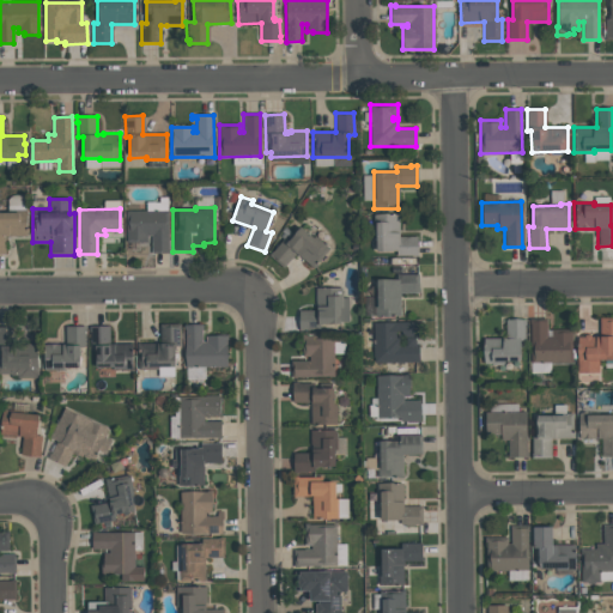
[(126,243),(126,211),(168,210),(169,254),(152,254),(151,235),(146,235),(147,243),(126,243)]
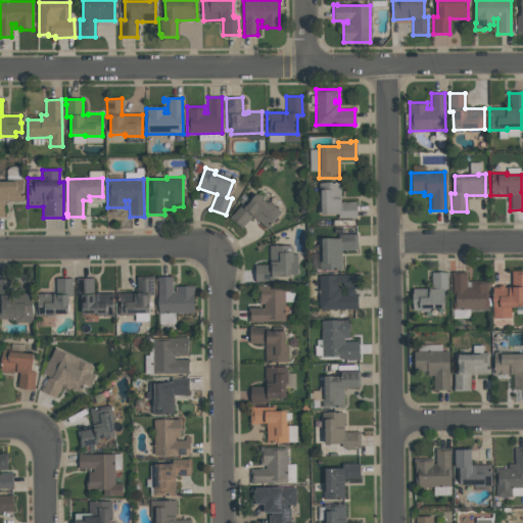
[(22,201),(3,202),(3,217),(0,217),(0,182),(14,182),(14,180),(22,180),(22,201)]
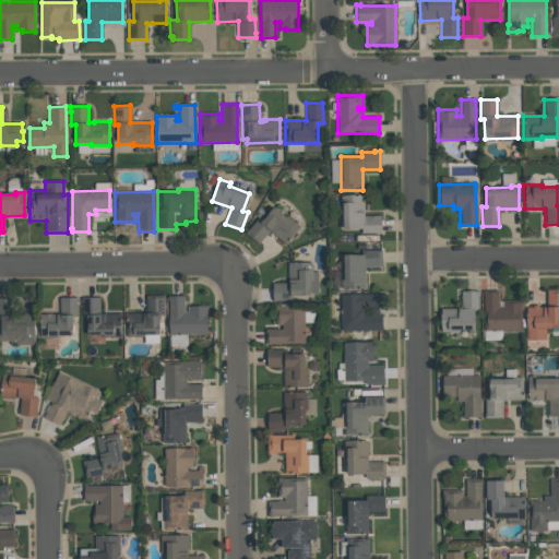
[(380,233),(361,234),(361,228),(342,229),(341,214),(340,214),(340,195),(364,195),(364,215),(380,215),(380,233)]
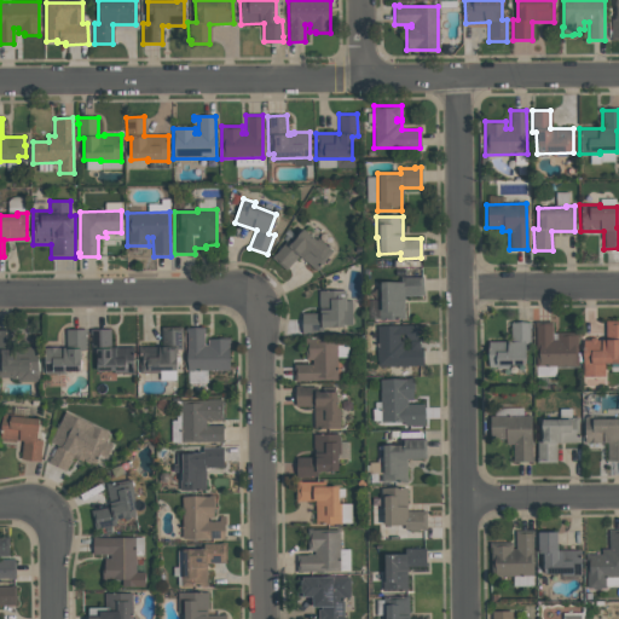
[(316,271),(298,256),(285,271),(270,258),(273,254),(275,254),(285,241),(289,244),(301,229),(319,244),(320,242),(331,252),(316,271)]
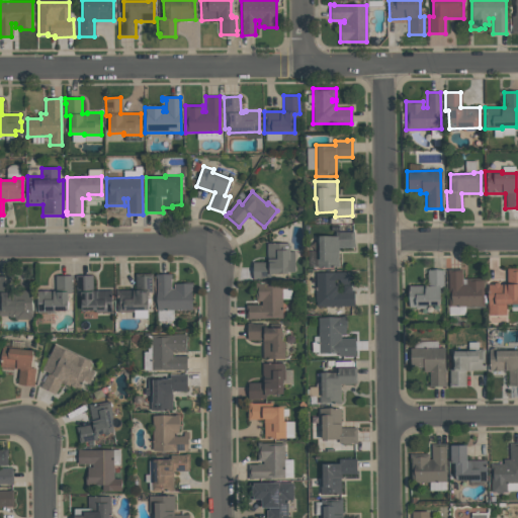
[(316,268),(316,251),(318,251),(317,237),(334,237),(334,232),(353,232),(353,248),(338,248),(338,268),(316,268)]
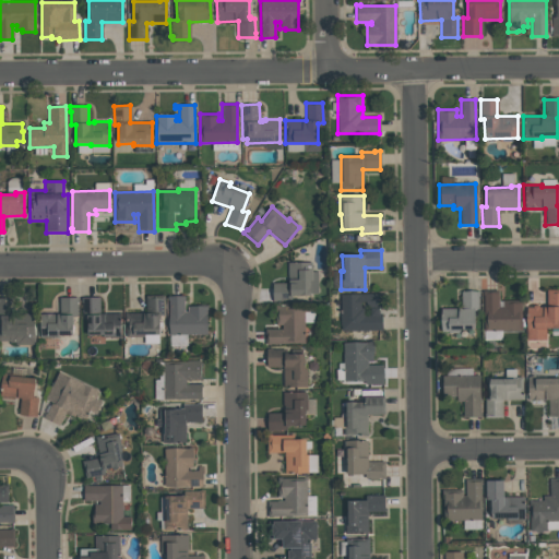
[(311,263),(311,272),(317,272),(317,294),(310,294),(310,296),(289,296),(290,300),(273,300),(272,284),(288,284),(287,263),(311,263)]
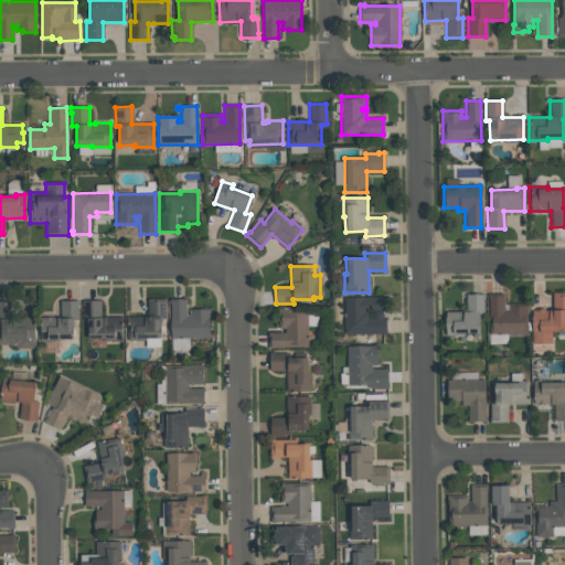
[(553,310),(553,292),(564,292),(564,331),(551,332),(551,343),(532,343),(532,310),(537,310),(537,309),(544,308),(544,310),(553,310)]
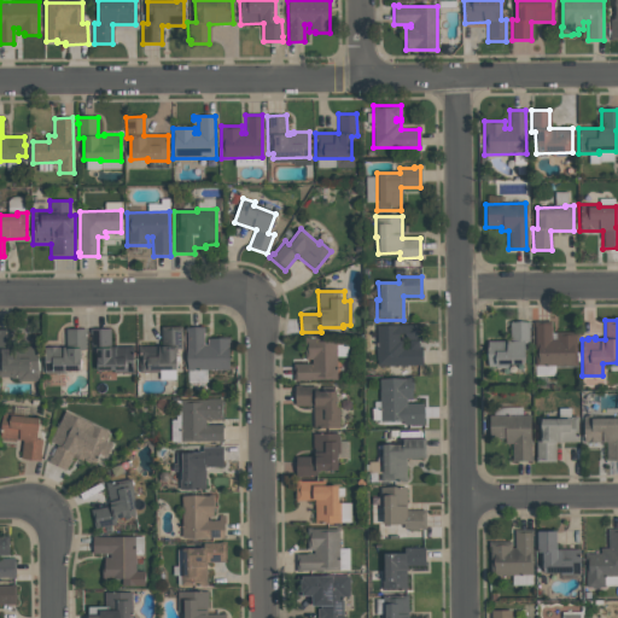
[(535,366),(534,321),(551,321),(551,333),(576,332),(576,366),(535,366)]
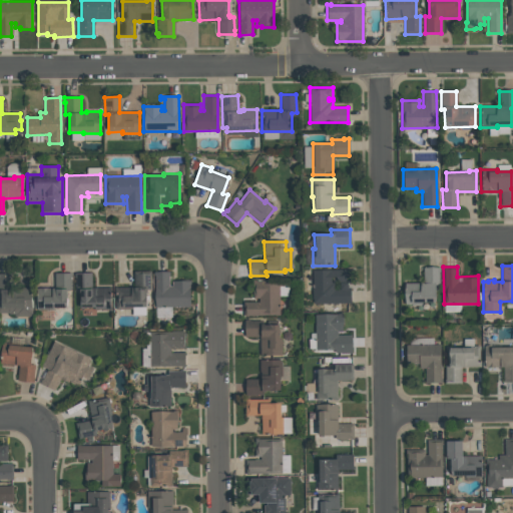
[(435,303),(421,303),(421,306),(410,306),(410,304),(404,304),(404,284),(423,283),(423,268),(440,268),(440,286),(435,286),(435,303)]
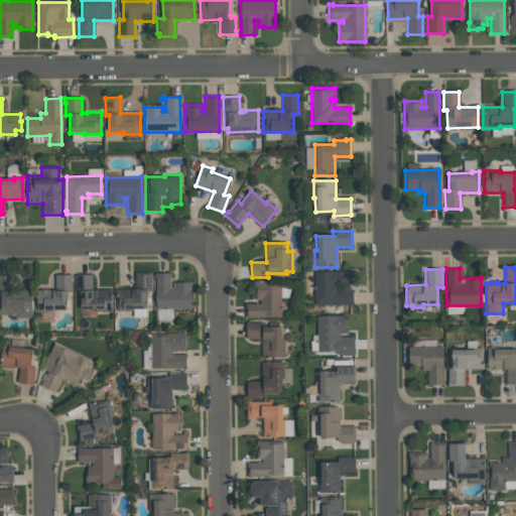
[(313,272),(352,271),(352,283),(336,283),(336,291),(341,291),(341,284),(352,284),(352,304),(314,305),(313,272)]
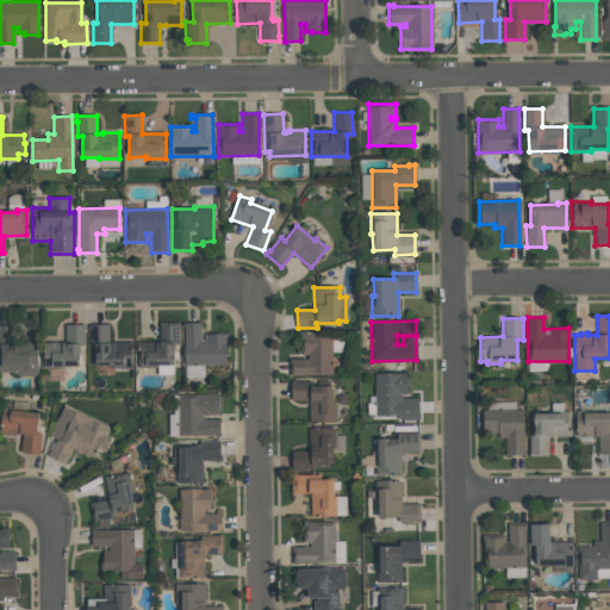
[(159,323),(179,323),(179,328),(178,328),(178,343),(173,343),(173,366),(156,366),(156,368),(136,368),(136,342),(159,342),(159,323)]
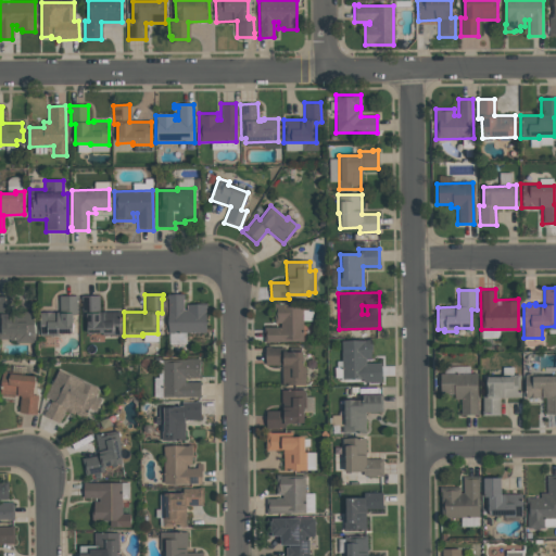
[(204,305),(204,333),(167,333),(167,300),(166,300),(166,294),(184,294),(184,299),(182,299),(182,311),(186,311),(186,305),(204,305)]
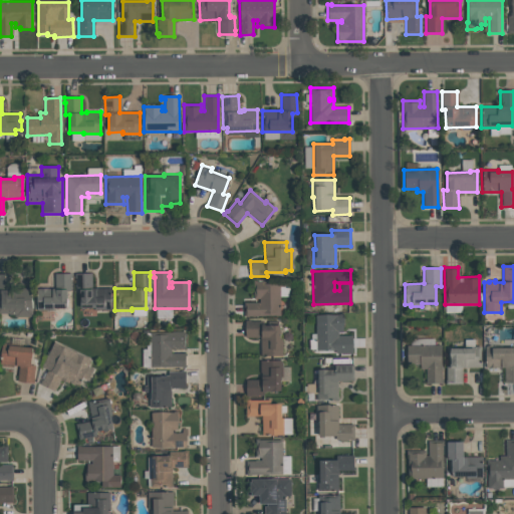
[(53,274),(71,273),(71,277),(70,277),(70,291),(66,291),(66,308),(53,309),(53,310),(36,311),(36,289),(54,289),(53,274)]
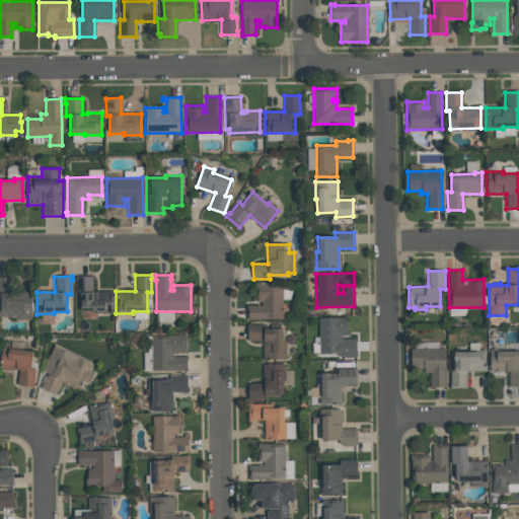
[(92,276),(92,291),(112,290),(112,313),(94,314),(94,312),(80,312),(79,294),(76,294),(76,281),(75,281),(75,277),(92,276)]
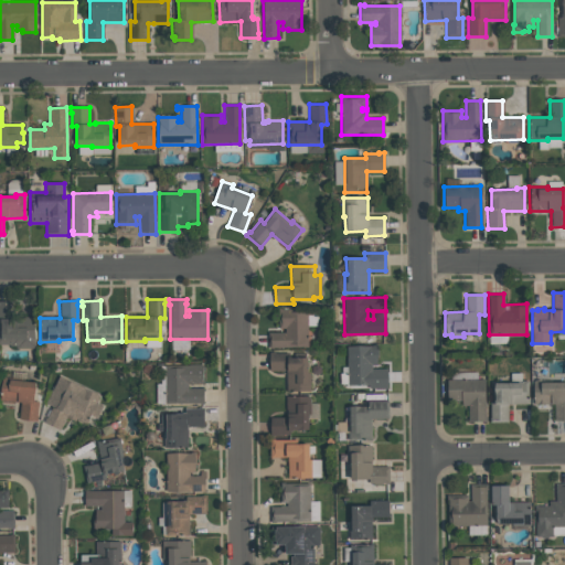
[(0,344),(0,301),(11,301),(11,316),(32,316),(32,326),(34,326),(34,349),(16,349),(16,347),(10,347),(9,344),(0,344)]
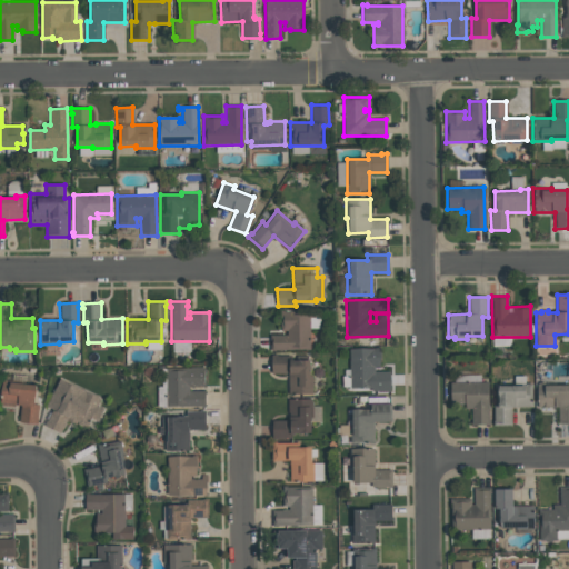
[(287,336),(287,331),(280,331),(280,312),(309,311),(310,350),(270,350),(270,336),(287,336)]
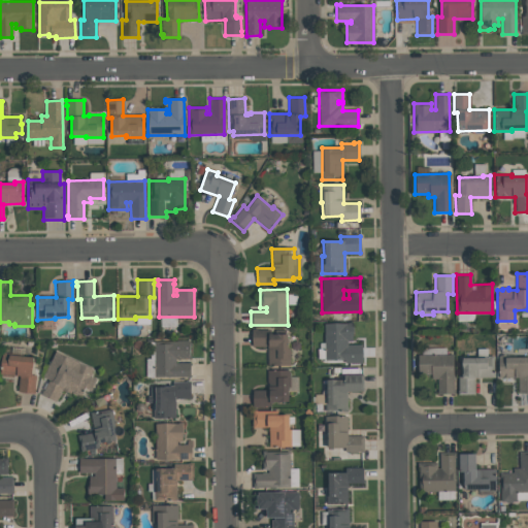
[(352,324),(352,341),(347,341),(347,344),(362,344),(362,363),(344,363),(344,360),(324,360),(324,324),(352,324)]
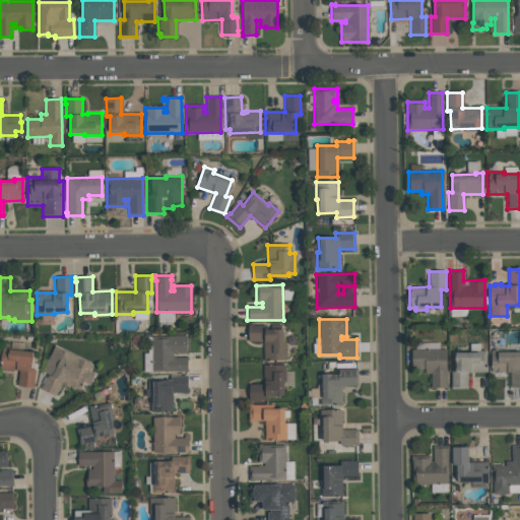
[(282,330),(282,343),(284,343),(284,360),(263,360),(263,341),(248,341),(247,324),(252,324),(252,325),(262,325),(262,329),(266,329),(266,330),(282,330)]
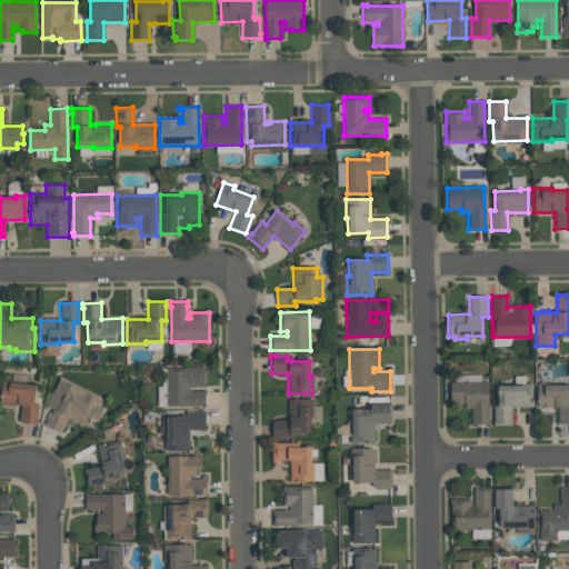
[(203,407),(166,408),(165,368),(203,368),(203,387),(188,387),(188,391),(203,391),(203,407)]
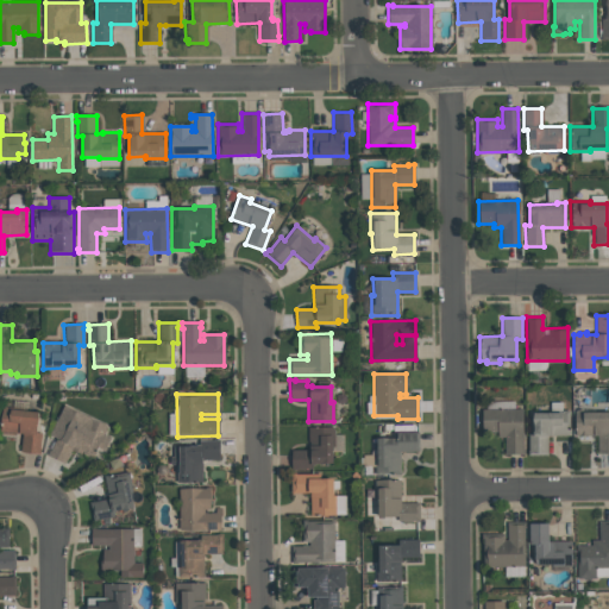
[(46,456),(55,439),(48,435),(63,405),(107,426),(102,434),(110,438),(104,451),(98,449),(93,458),(81,452),(80,453),(71,450),(64,464),(46,456)]
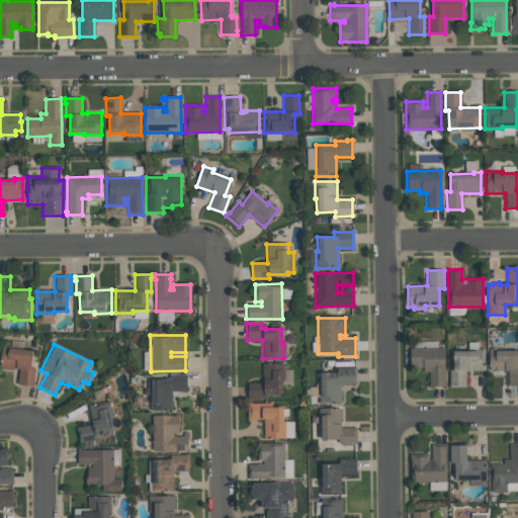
[(0,367),(0,359),(2,345),(19,347),(18,349),(32,351),(29,368),(34,369),(32,385),(17,383),(19,369),(0,367)]
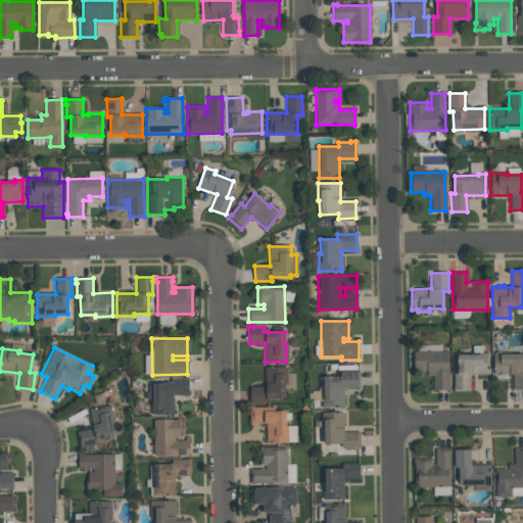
[(448,350),(449,389),(433,390),(433,375),(427,375),(427,371),(414,372),(414,351),(448,350)]
